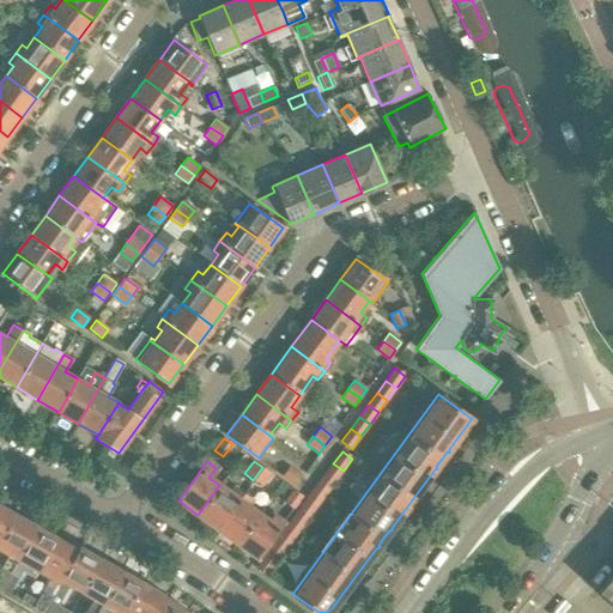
[(333,463),(325,475),(335,483),(344,471),(333,463)]
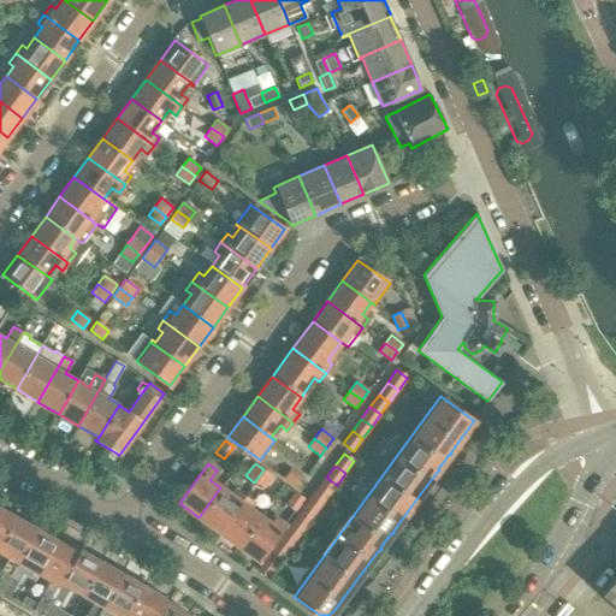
[(264,469),(254,483),(262,489),(272,477),(264,469)]
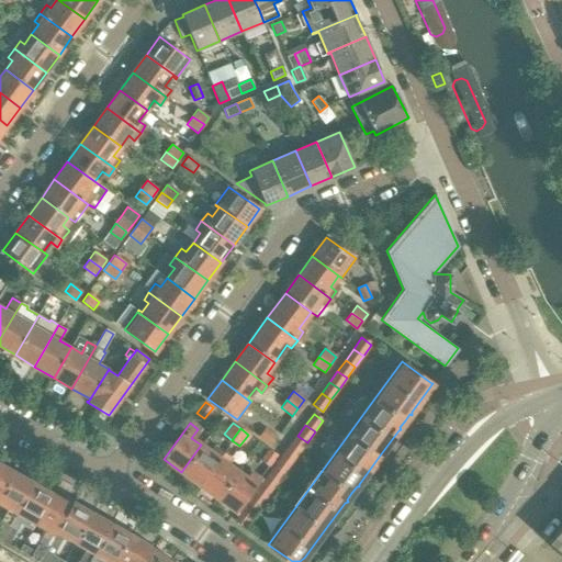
[(265,428),(259,436),(270,445),(276,437),(265,428)]
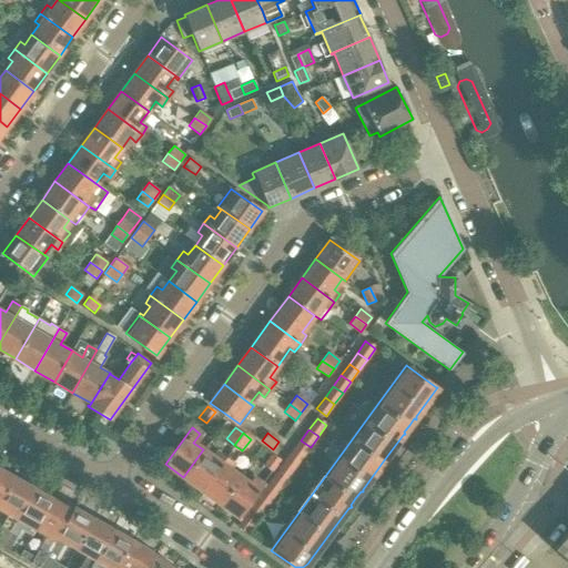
[(301,440),(292,452),(302,459),(311,447),(301,440)]
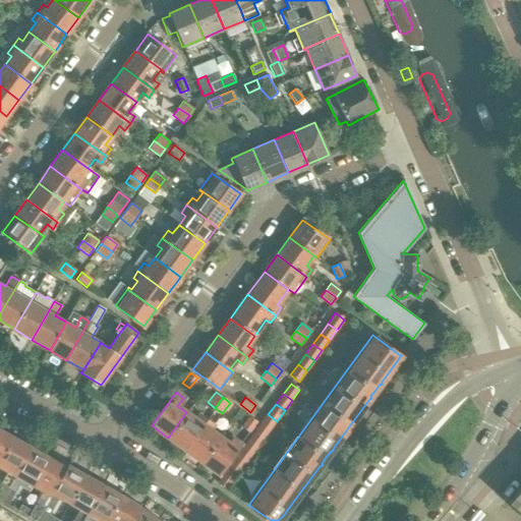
[(168,438),(185,450),(207,419),(199,414),(195,419),(186,412),(168,438)]
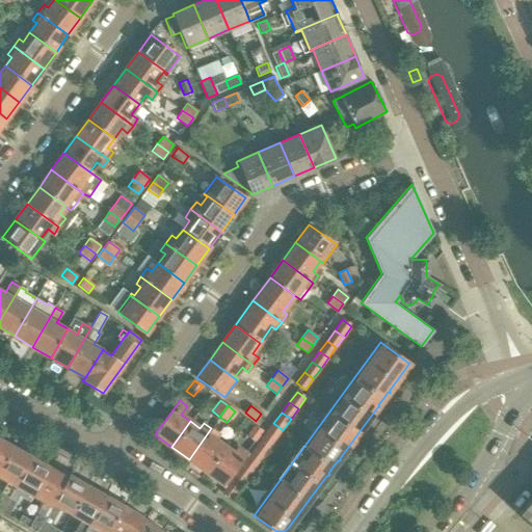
[(273,423),(266,433),(275,441),(283,430),(273,423)]
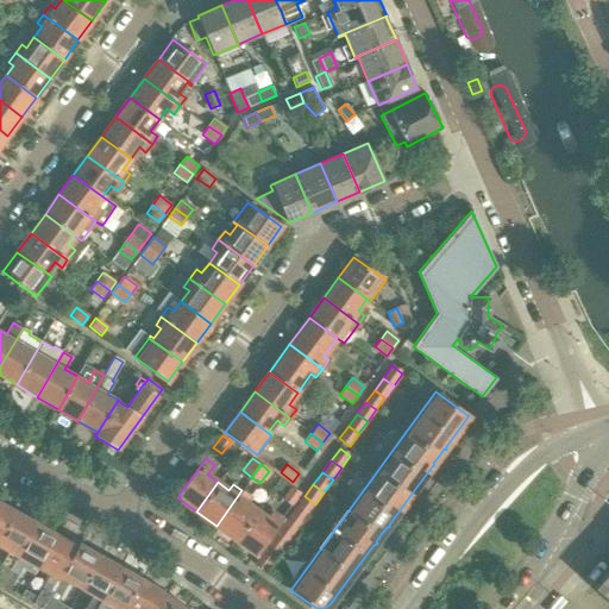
[(292,487),(282,498),(292,506),(301,494),(292,487)]
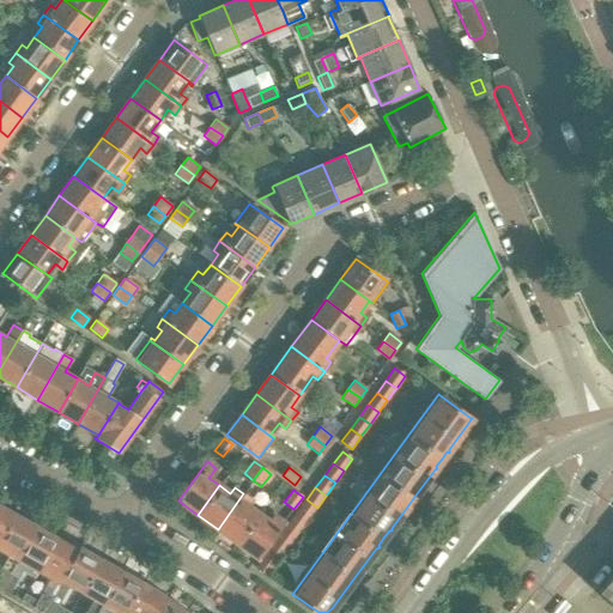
[(218,529),(237,544),(259,515),(247,505),(252,499),(243,493),(218,529)]
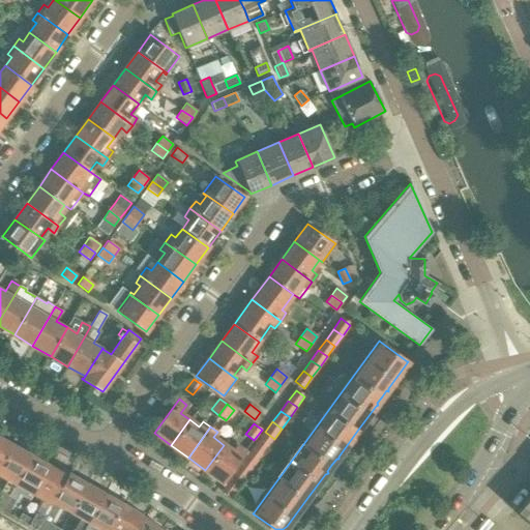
[(265,432),(257,443),(266,449),(274,439),(265,432)]
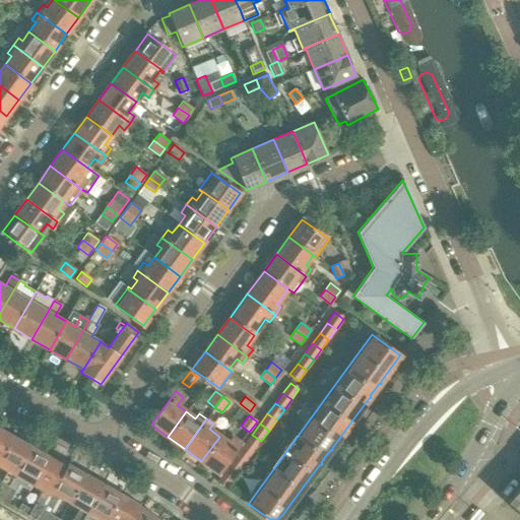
[(0,457),(12,437),(0,429),(0,457)]
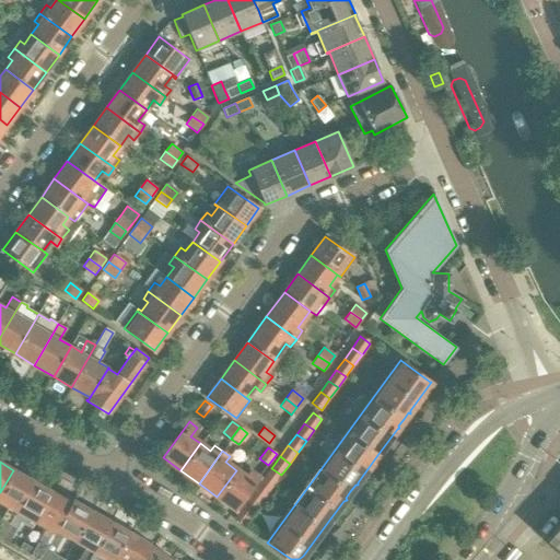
[(271,468),(261,481),(271,488),(272,486),(281,475),(271,468)]
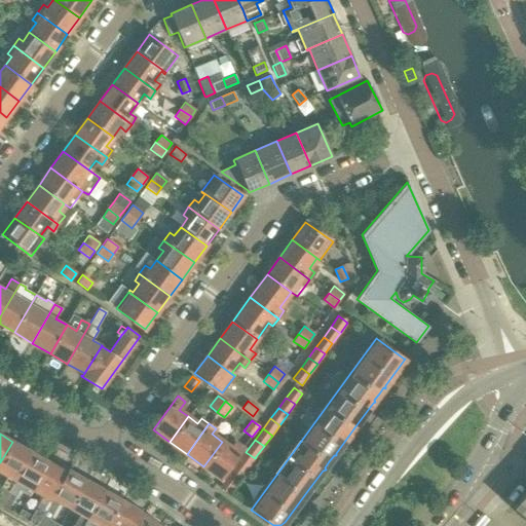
[(0,504),(7,491),(30,452),(12,442),(0,462),(0,472),(7,476),(0,487),(0,504)]
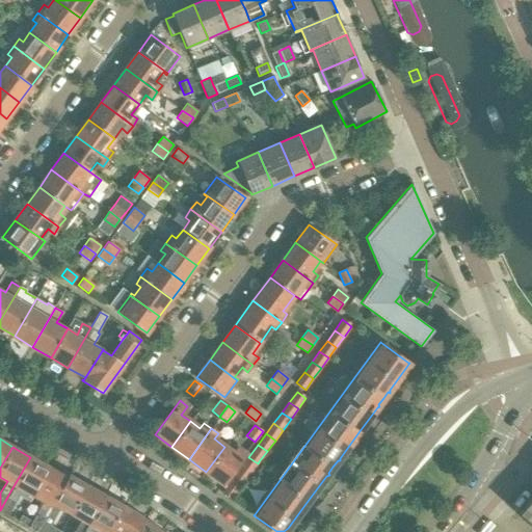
[(224,447),(206,472),(222,484),(245,454),(238,448),(235,453),(224,447)]
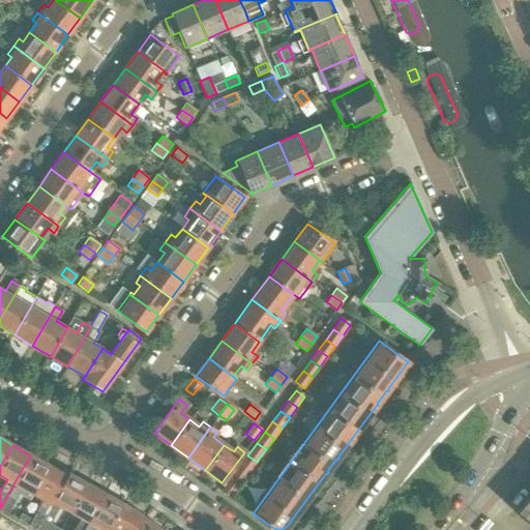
[(22,488),(32,494),(49,466),(30,455),(7,495),(16,499),(22,488)]
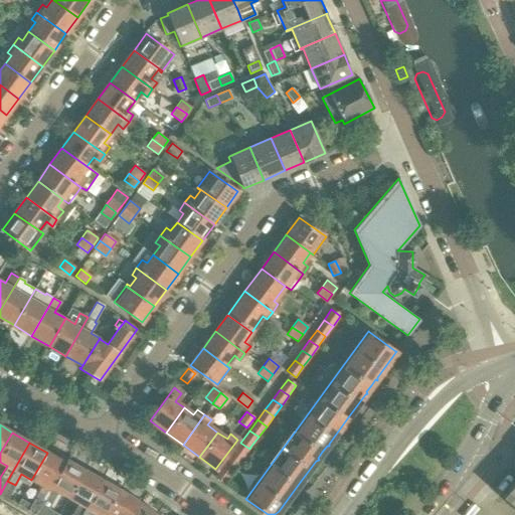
[(240,443),(231,456),(239,462),(247,452),(249,449),(240,443)]
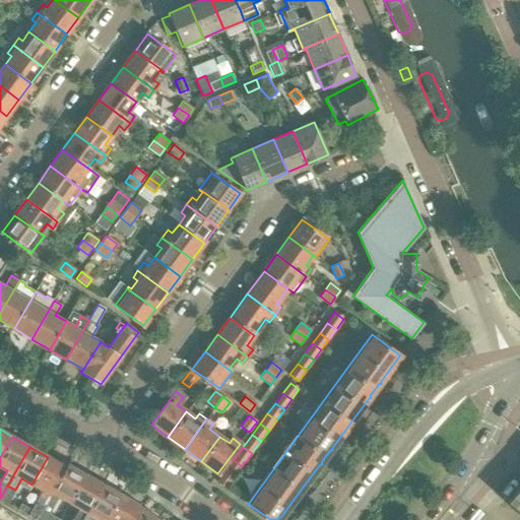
[(27,515),(35,519),(65,466),(48,457),(31,484),(42,491),(30,509),(27,515)]
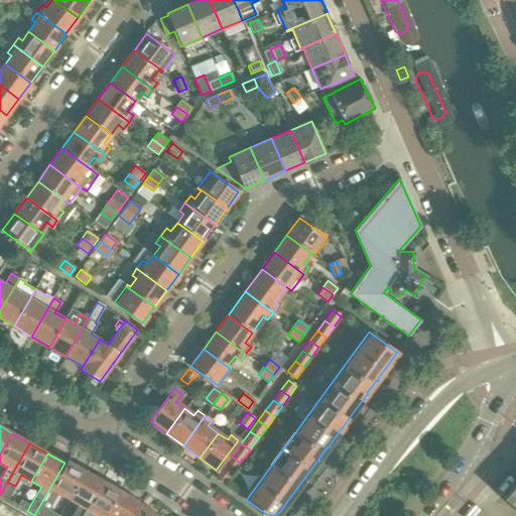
[(232,457),(224,467),(233,473),(240,463),(232,457)]
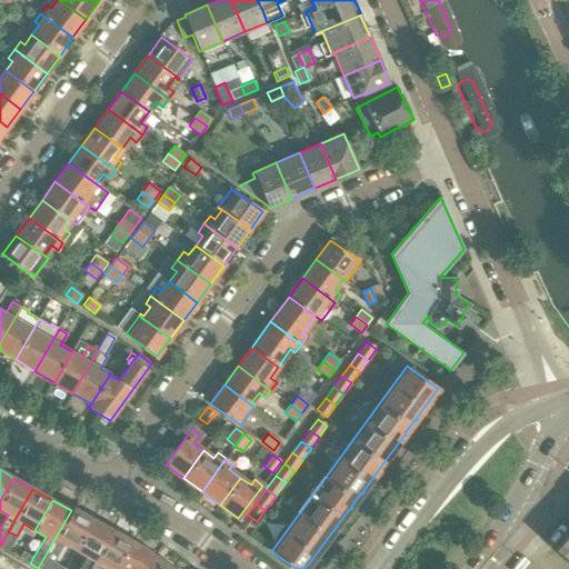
[(49,568),(65,543),(76,550),(92,519),(73,508),(71,510),(38,568),(39,568),(49,568)]
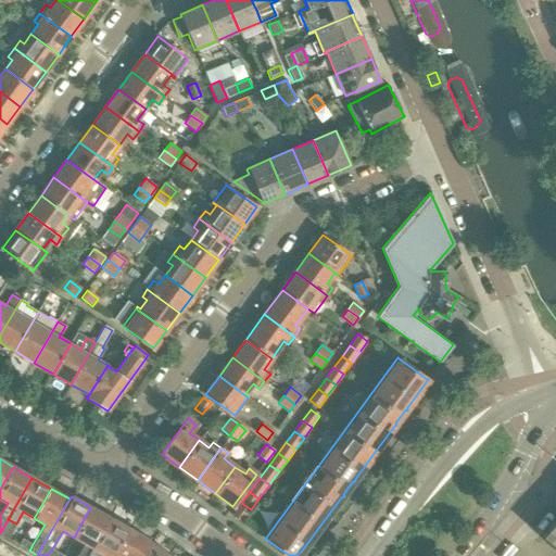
[(251,509),(241,503),(232,514),(242,521),(251,509)]
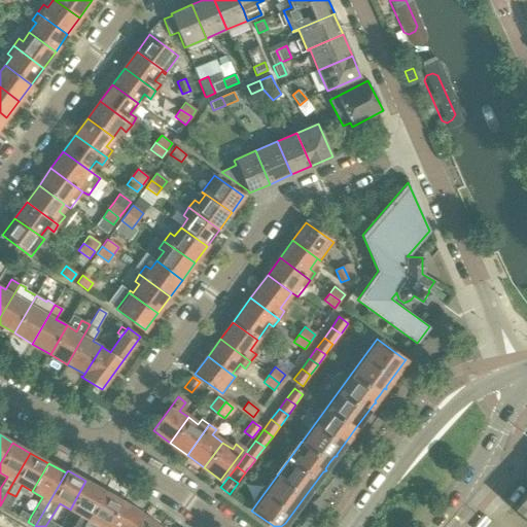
[(72,526),(83,526),(104,491),(85,481),(70,510),(79,515),(72,526)]
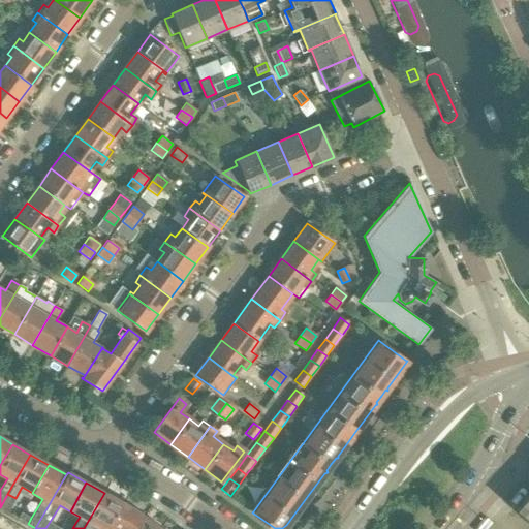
[(92,528),(95,525),(101,528),(107,528),(123,503),(104,493),(84,528),(92,528)]
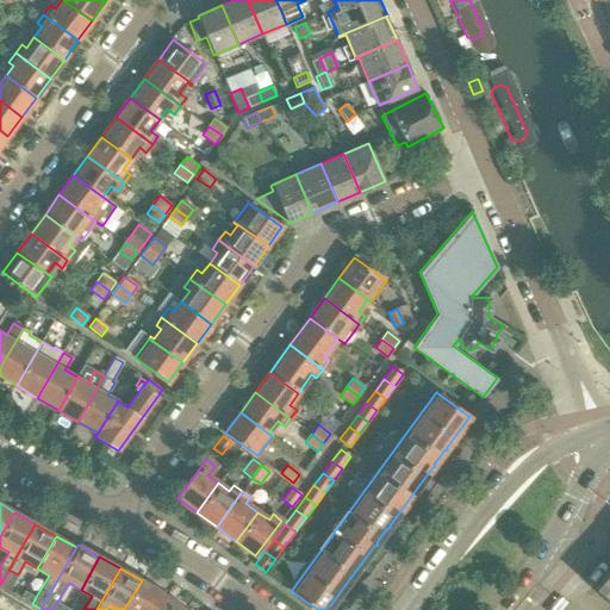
[(18,574),(8,570),(0,585),(8,591),(18,574)]
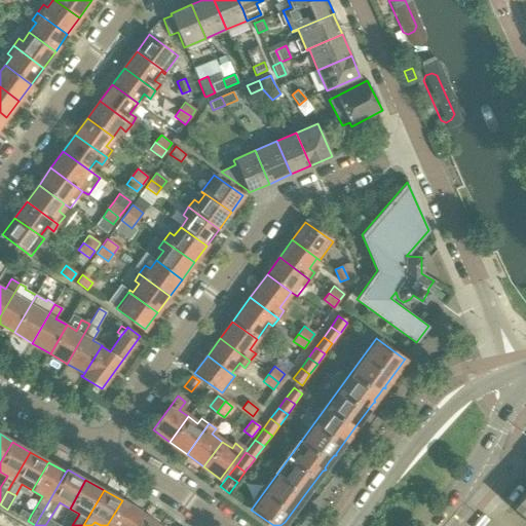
[(525,491),(513,506),(525,518),(525,491)]
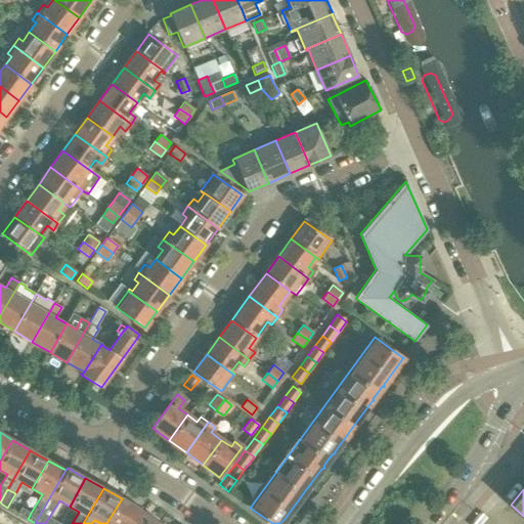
[(133,523),(142,512),(133,505),(122,498),(106,523),(133,523)]
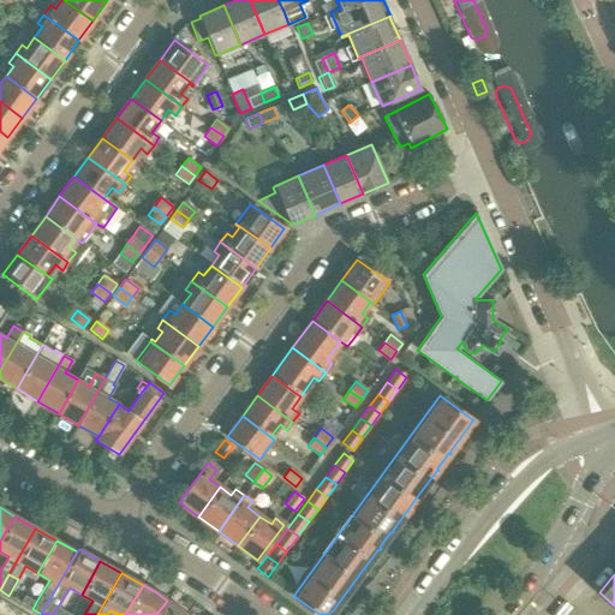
[(21,602),(33,609),(36,602),(24,596),(21,602)]
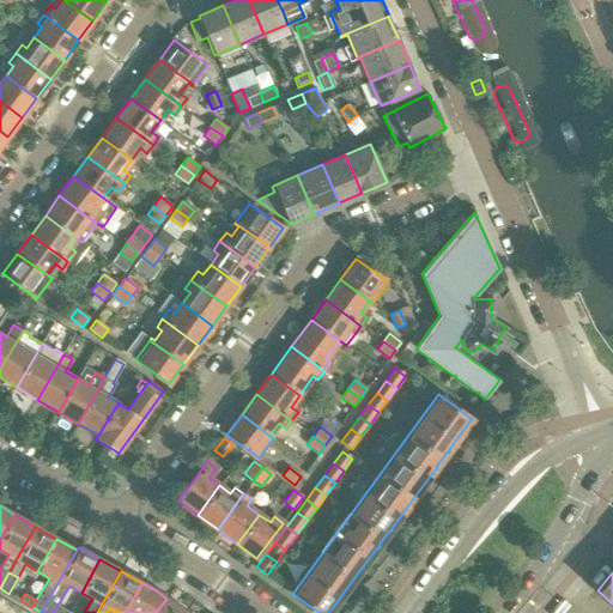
[(186,612),(167,599),(156,612),(186,612)]
